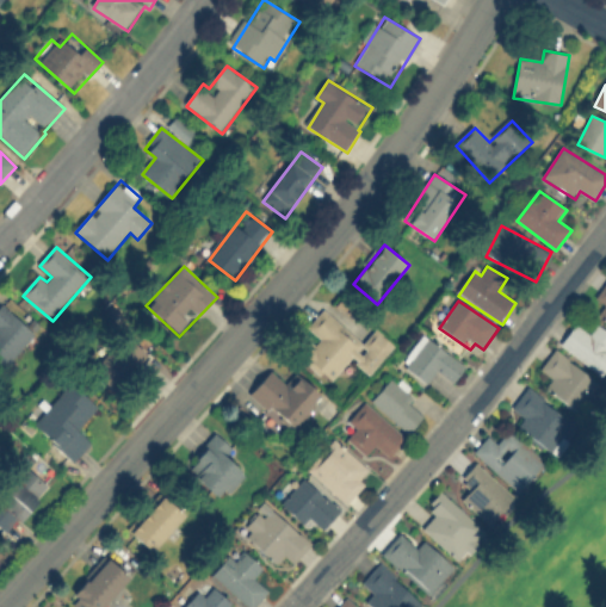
[(0,365),(5,370),(37,335),(5,305),(0,310),(0,365)]
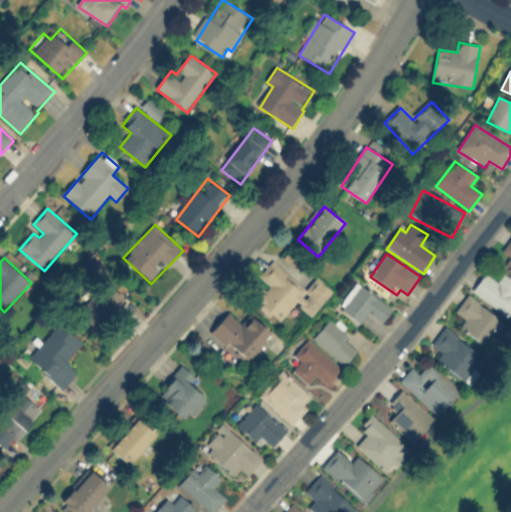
[(334,293),(318,279),(308,291),(274,263),(261,279),(269,286),(253,303),(280,324),(297,304),(313,318),(334,293)]
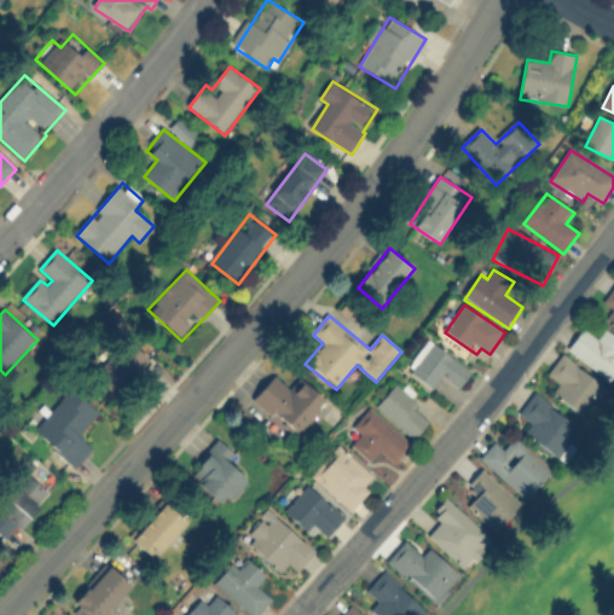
[(613,336),(607,331),(600,341),(585,330),(569,352),(612,382),(613,379),(613,336)]
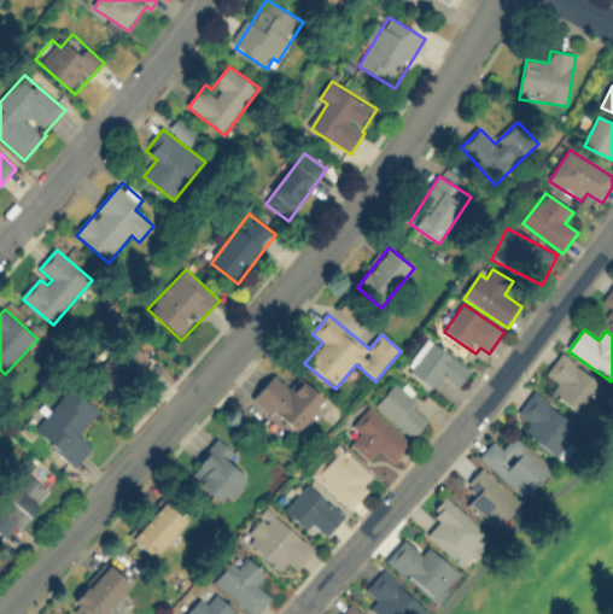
[(151,363),(129,340),(95,375),(117,397),(151,363)]
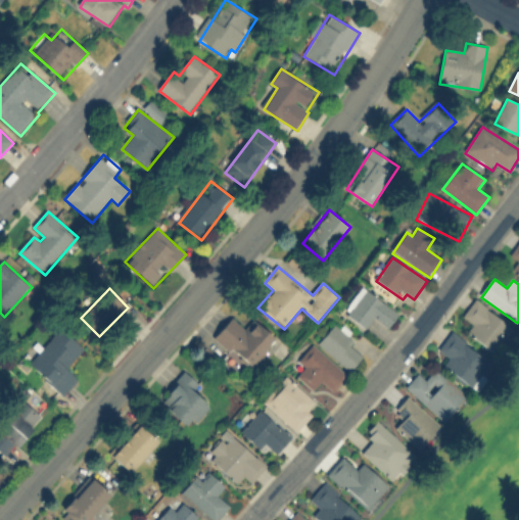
[(400,314),(364,288),(345,315),(368,330),(374,321),(388,331),(400,314)]
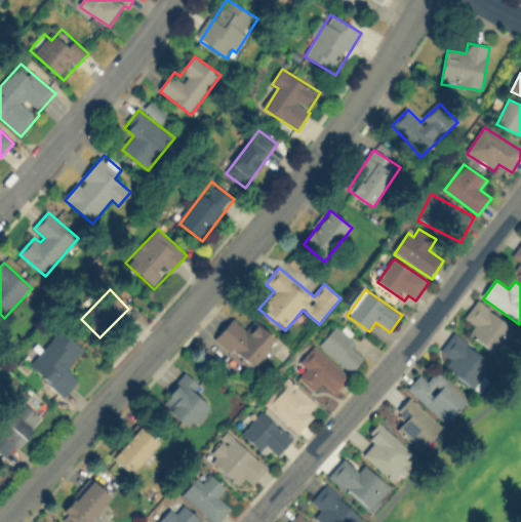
[(497,355),(515,328),(478,303),(467,320),(476,326),(470,335),(497,355)]
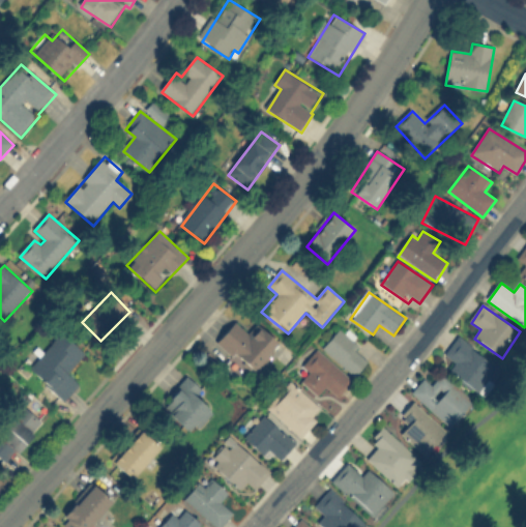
[(253,378),(282,347),(261,326),(252,337),(237,322),(216,343),(253,378)]
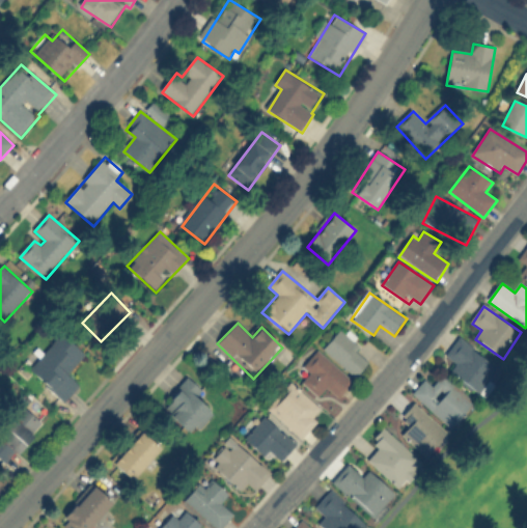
[(341,331),(324,350),(356,379),(372,360),(341,331)]
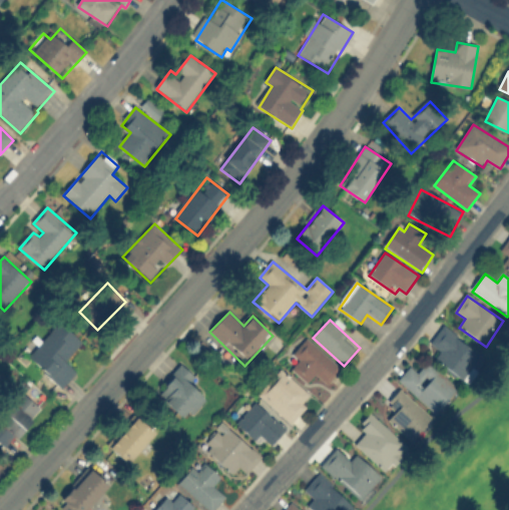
[(29,360),(63,389),(77,372),(67,364),(85,343),(61,322),(29,360)]
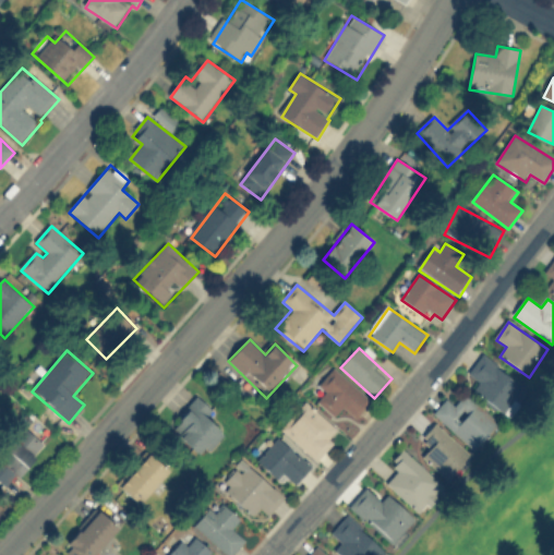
[(474,391),(506,415),(527,387),(484,356),(470,375),(481,383),(474,391)]
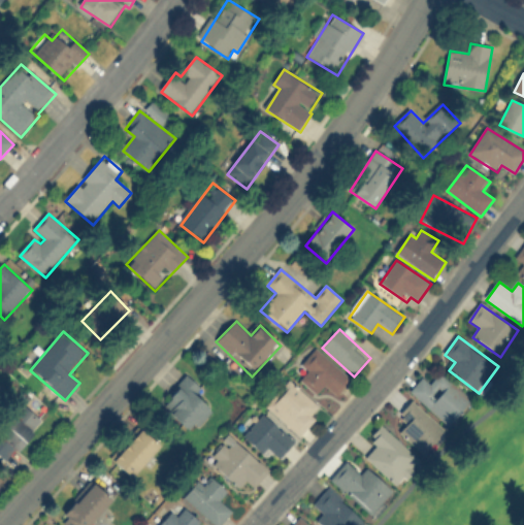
[(338,396),(353,379),(317,350),(303,366),(309,372),(301,383),(319,396),(327,387),(338,396)]
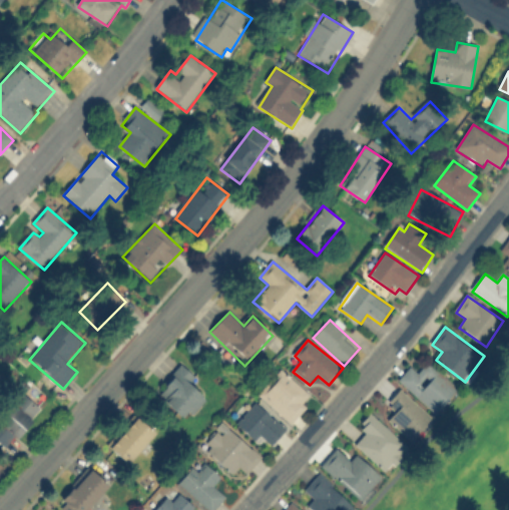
[(436,415),(459,390),(429,363),(419,374),(412,367),(399,381),(436,415)]
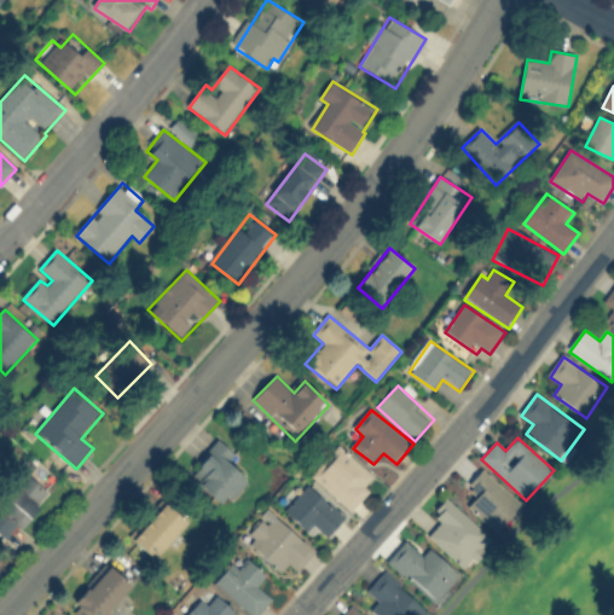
[(250,482),(231,465),(238,457),(221,441),(190,475),(226,509),(250,482)]
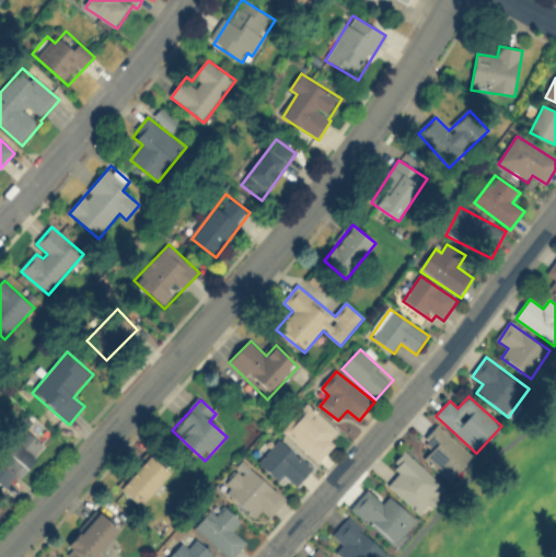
[(344,436),(310,406),(285,434),(319,464),(344,436)]
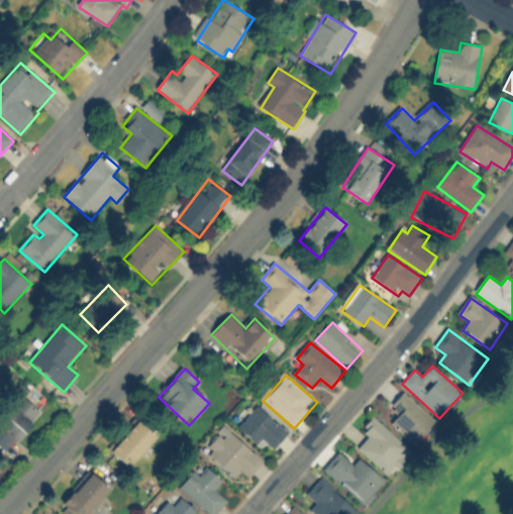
[(400,416),(392,424),(416,445),(436,422),(404,394),(391,409),(400,416)]
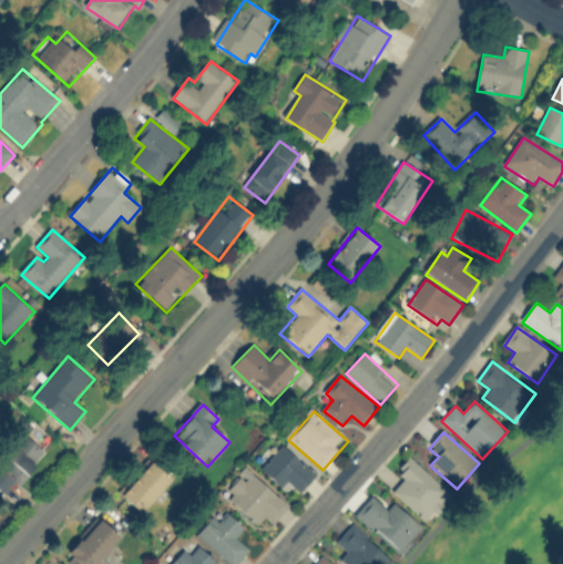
[(0,490),(8,498),(48,454),(27,436),(0,463),(0,490)]
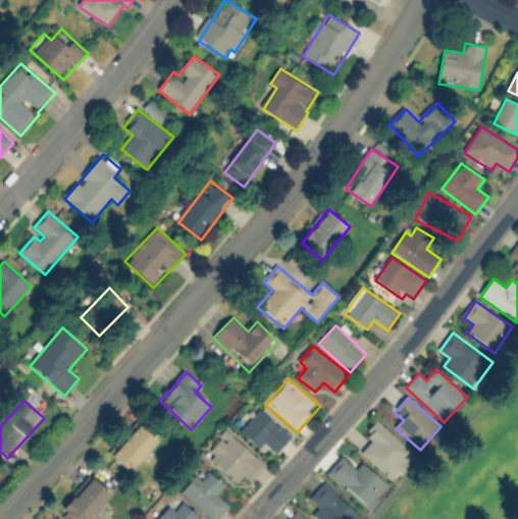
[(242,433),(261,451),(267,445),(277,454),(292,437),(262,411),(242,433)]
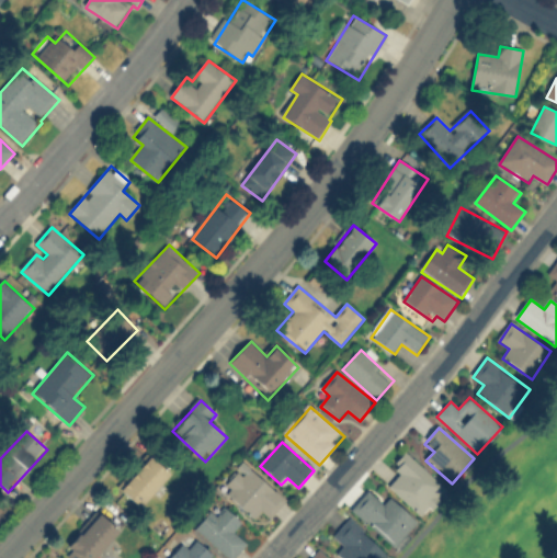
[(389,488),(422,520),(448,492),(408,452),(393,467),(401,476),(389,488)]
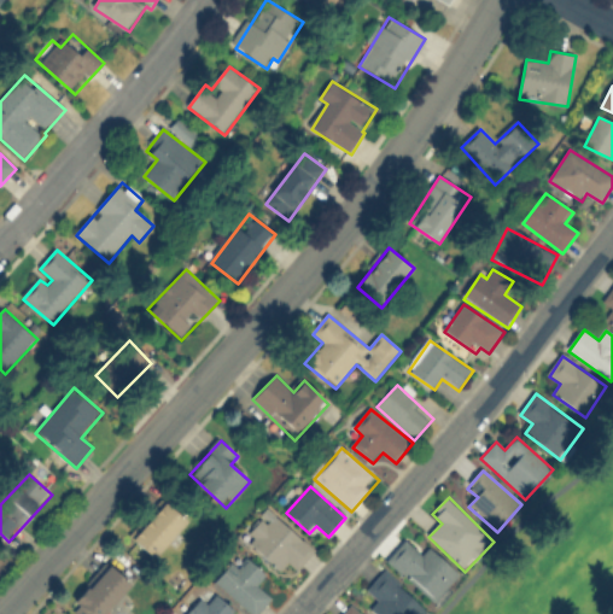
[(134,539),(156,559),(187,522),(167,504),(134,539)]
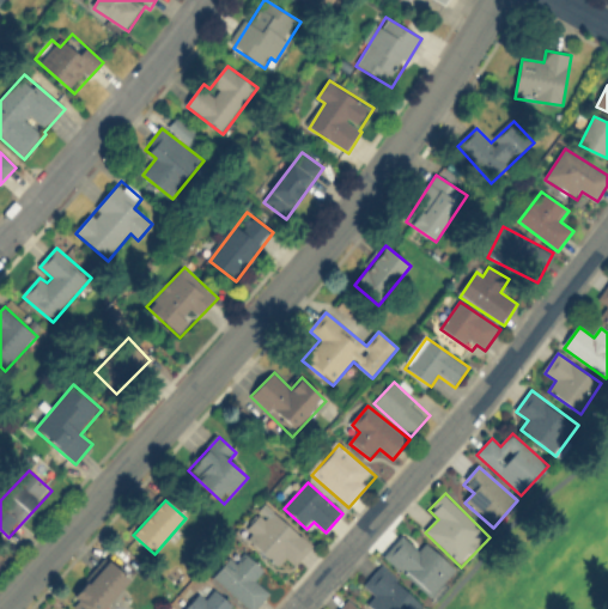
[(308,544),(271,506),(243,534),(281,572),(308,544)]
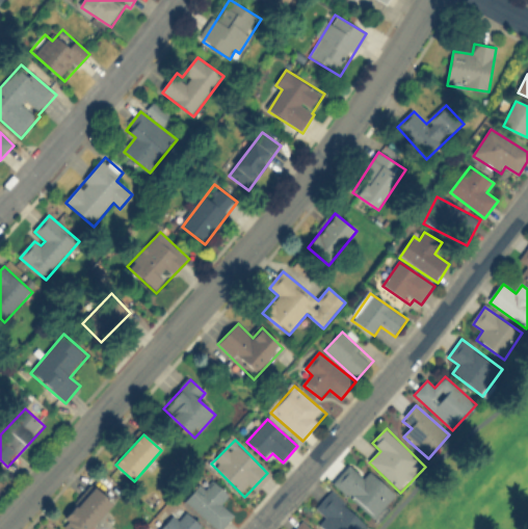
[(334,483),(375,521),(397,496),(371,472),(364,480),(349,467),(334,483)]
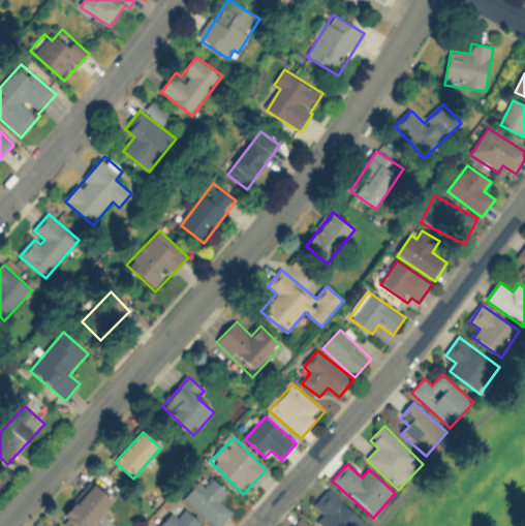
[(230,495),(213,478),(206,487),(201,483),(185,499),(214,525),(222,525),(235,513),(223,502),(230,495)]
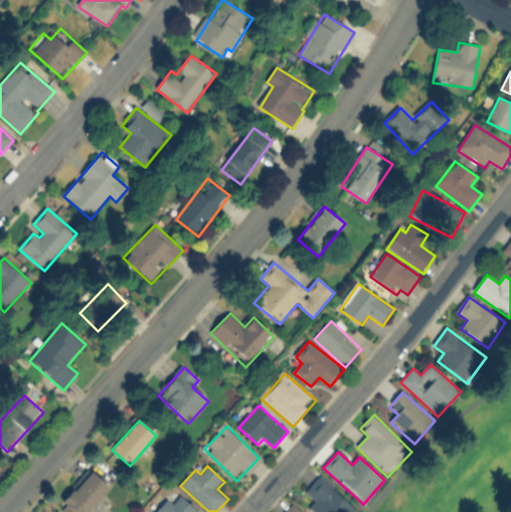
[(88,511),(111,489),(92,471),(58,507),(63,511),(88,511)]
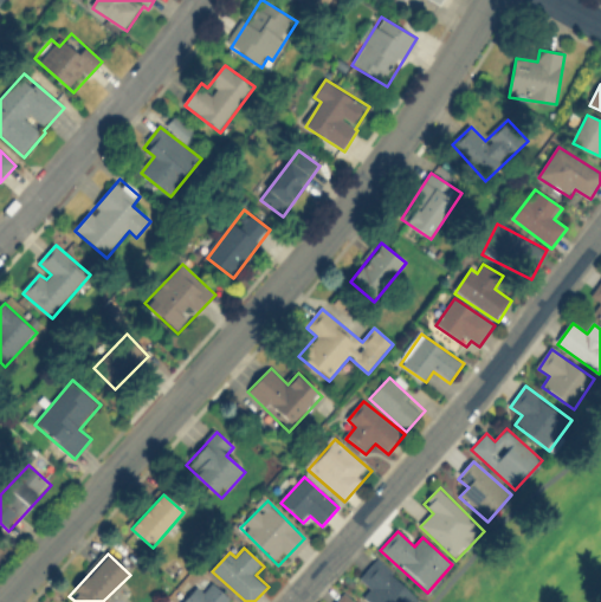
[(363,597),(367,601),(420,601),(421,600),(379,560),(360,580),(370,589),(363,597)]
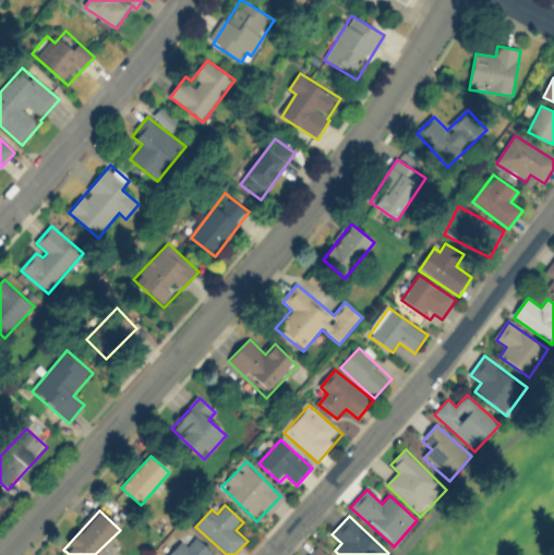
[(213,554),(194,537),(187,544),(184,542),(171,554),(213,554)]
